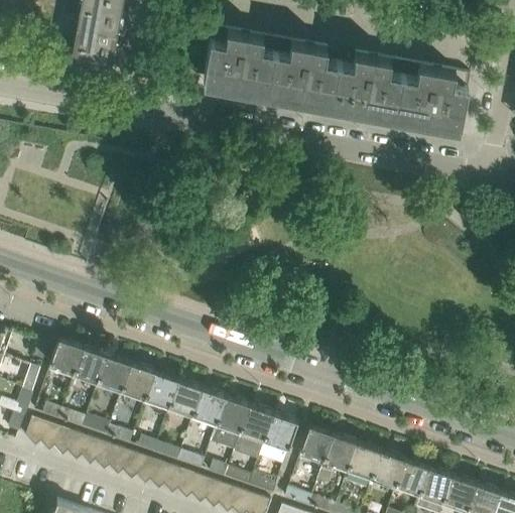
[(0,0),(0,17),(11,19),(15,0),(0,0)]
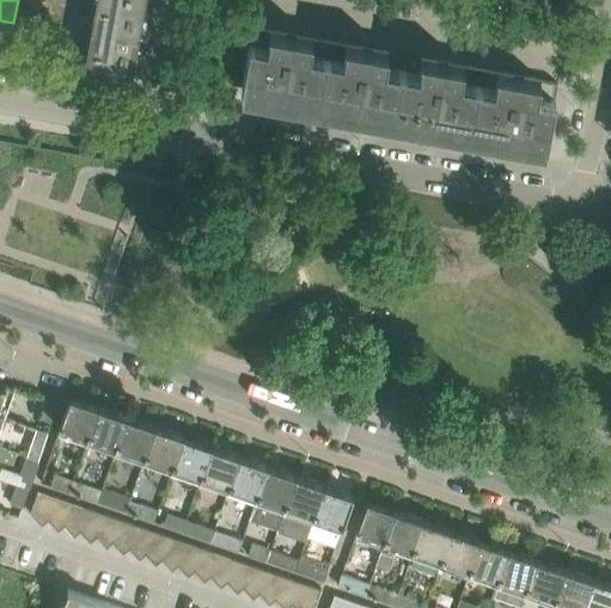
[(14,23),(41,28),(46,0),(18,0),(13,23),(14,23)]
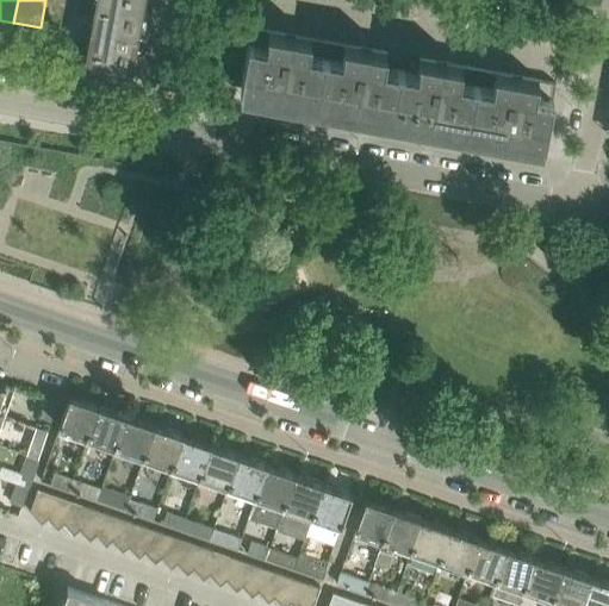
[(69,0),(45,0),(41,27),(64,31),(69,0)]
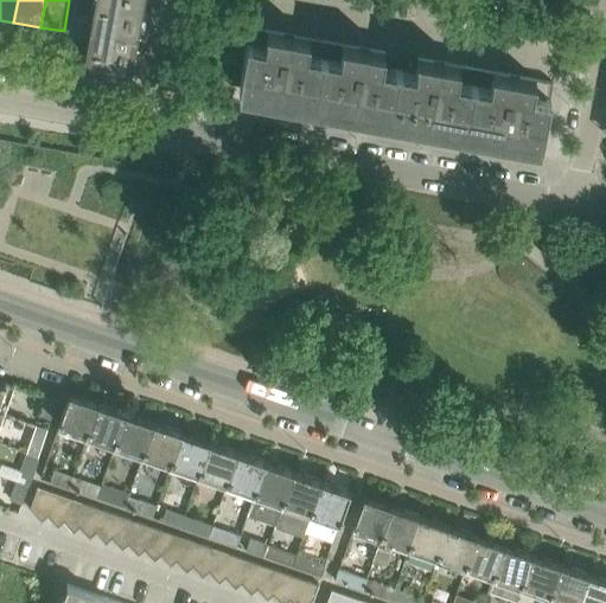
[(136,76),(150,0),(148,0),(97,0),(87,65),(81,64),(81,66),(136,76)]
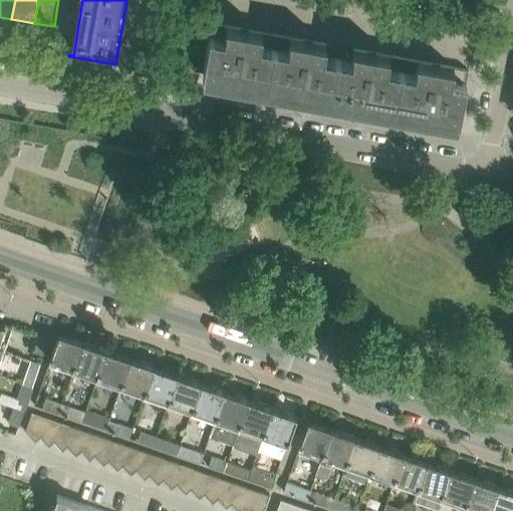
[(208,48),(203,76),(204,76),(203,82),(266,93),(276,37),(212,25),(212,27),(210,37),(208,48)]
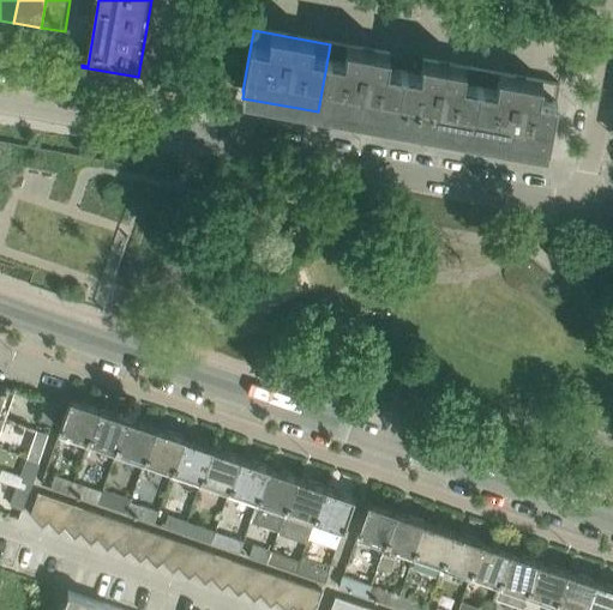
[(395,126),(396,119),(404,73),(388,71),(391,55),(330,44),(318,112),(395,126)]
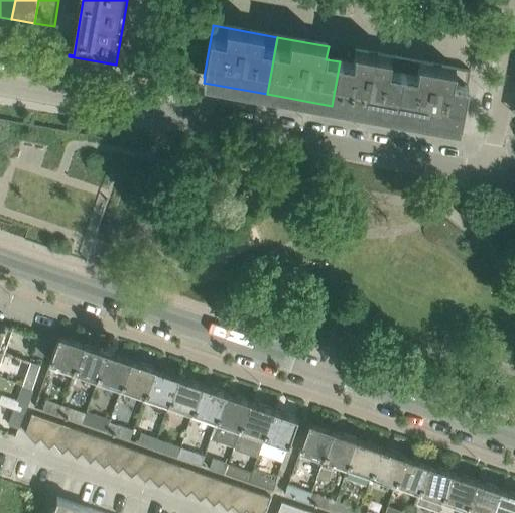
[(353,65),(340,61),(333,100),(332,106),(396,117),(406,60),(356,51),(353,65)]
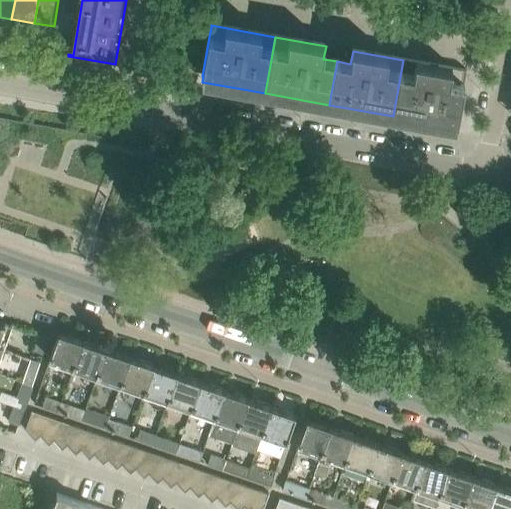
[(456,128),(457,122),(458,122),(467,72),(403,60),(393,116),(456,128)]
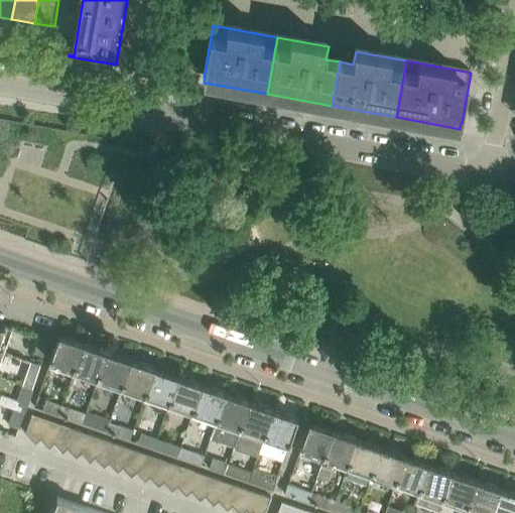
[(0,325),(0,351),(4,353),(12,330),(0,325)]
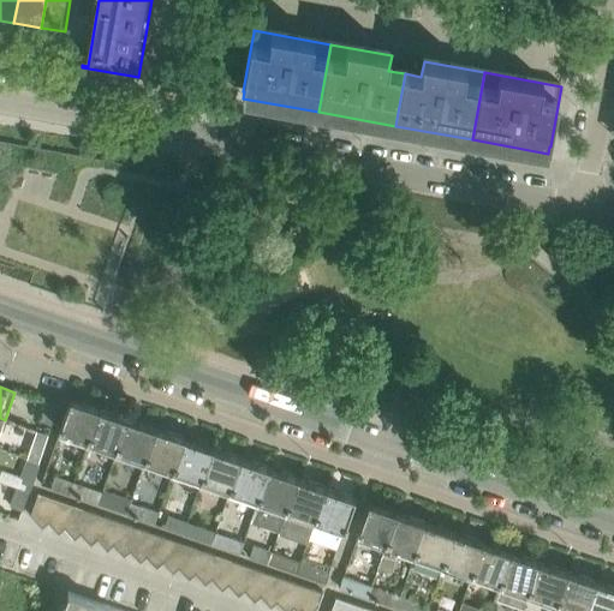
[(58,438),(88,449),(101,411),(71,401),(58,438)]
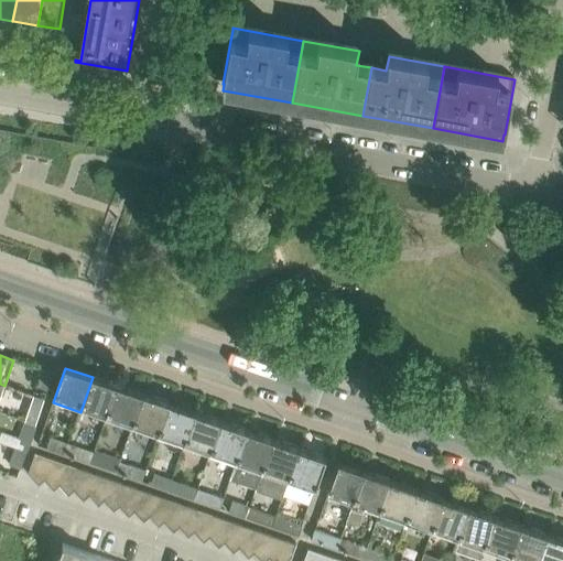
[(38,388),(47,392),(54,375),(43,371),(38,388)]
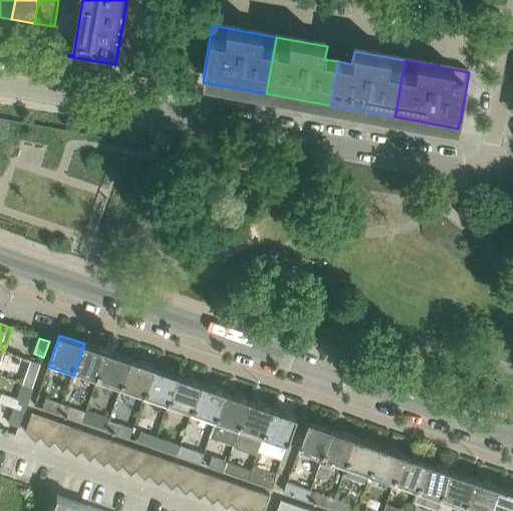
[(73,375),(96,384),(107,351),(84,343),(73,375)]
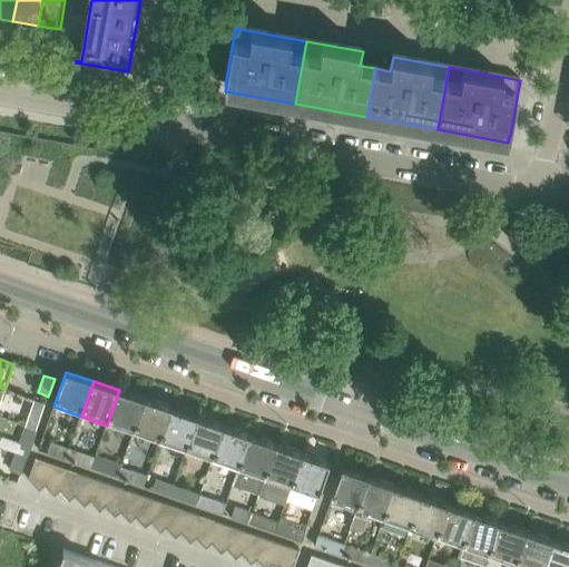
[(107,426),(134,434),(146,399),(119,390),(107,426)]
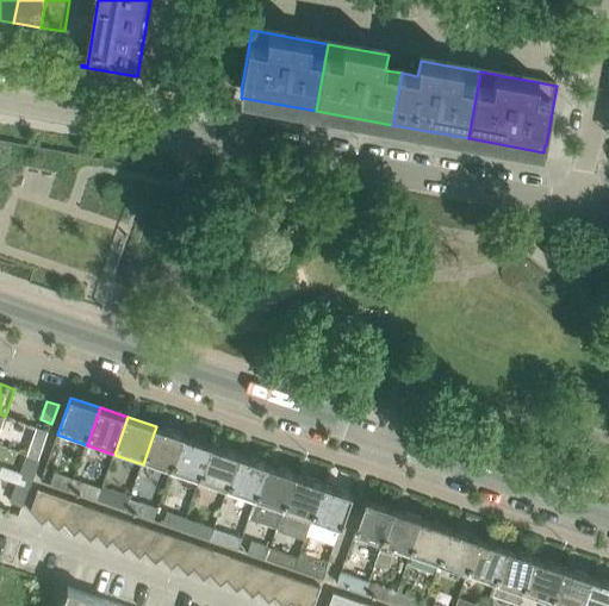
[(143,464),(171,474),(184,436),(156,426),(143,464)]
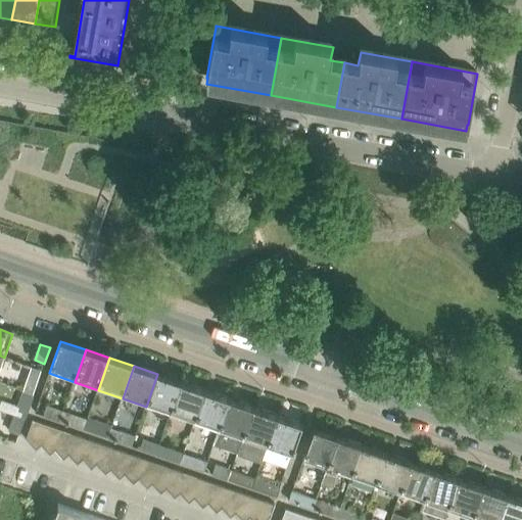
[(26,384),(36,388),(41,372),(32,368),(26,384)]
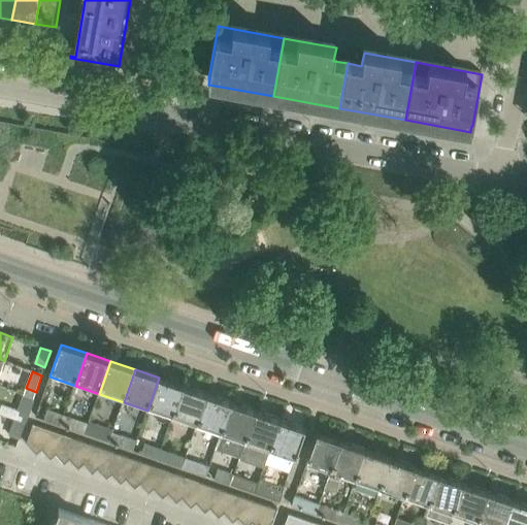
[(147,411),(172,420),(183,387),(159,378),(147,411)]
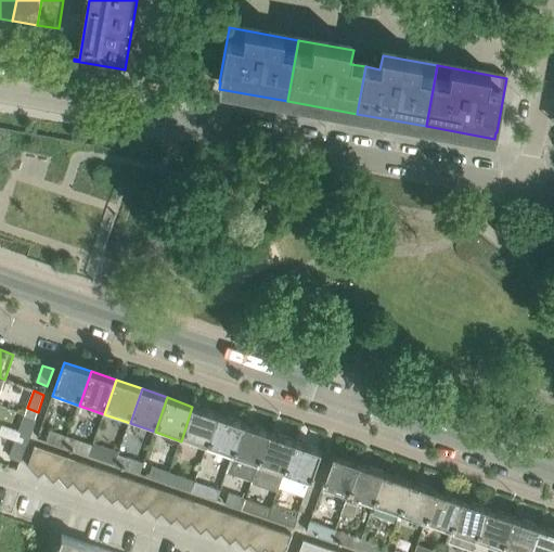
[(181,441),(206,450),(218,415),(192,407),(181,441)]
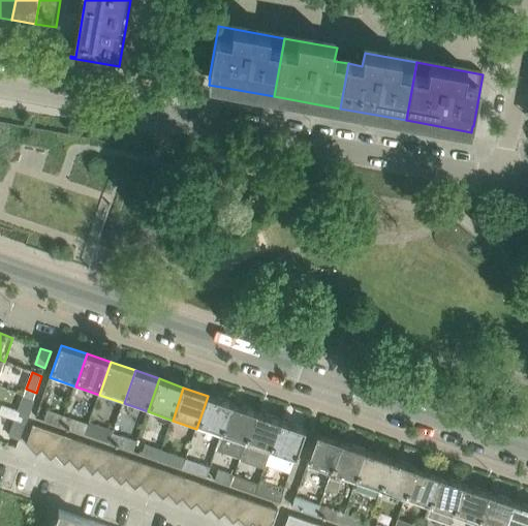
[(196,429),(221,437),(233,404),(208,396),(196,429)]
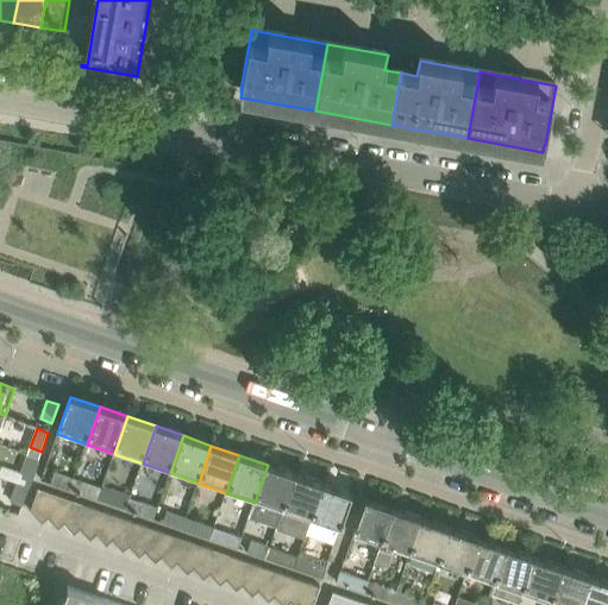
[(249,521),(276,530),(295,474),(268,465),(255,503),(249,521)]
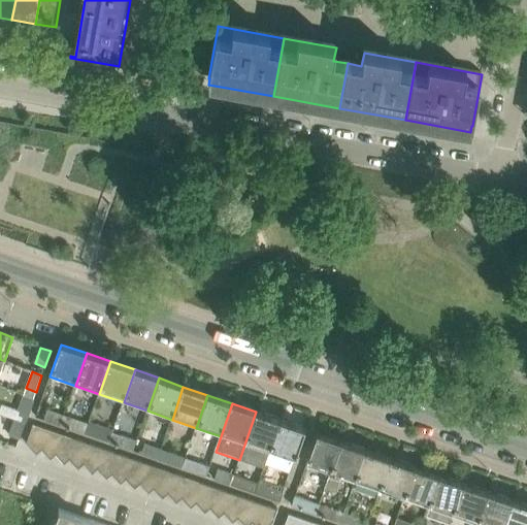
[(2,406),(0,412),(0,416),(15,421),(25,424),(28,415),(2,406)]
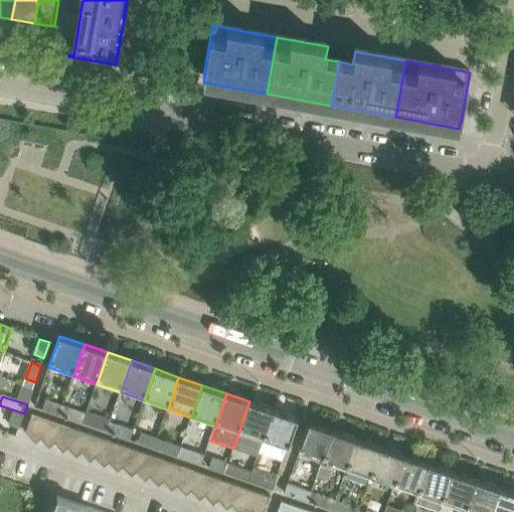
[(249,401),(233,449),(257,458),(263,442),(274,409),(249,401)]
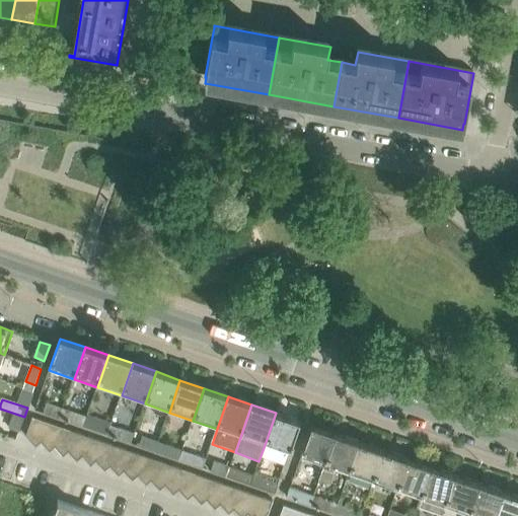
[(46,406),(43,416),(59,421),(62,412),(46,406)]
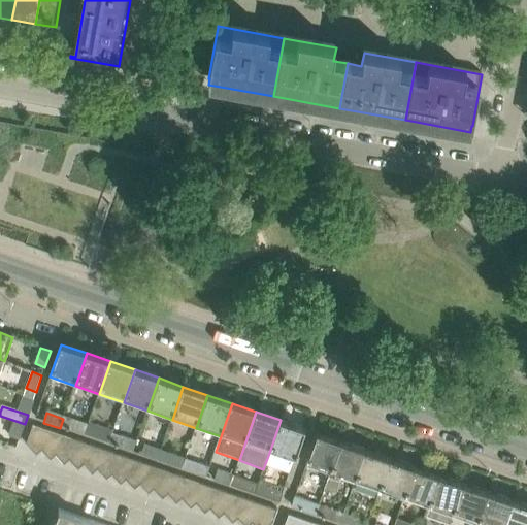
[(305,429),(281,420),(269,453),(294,462),(305,429)]
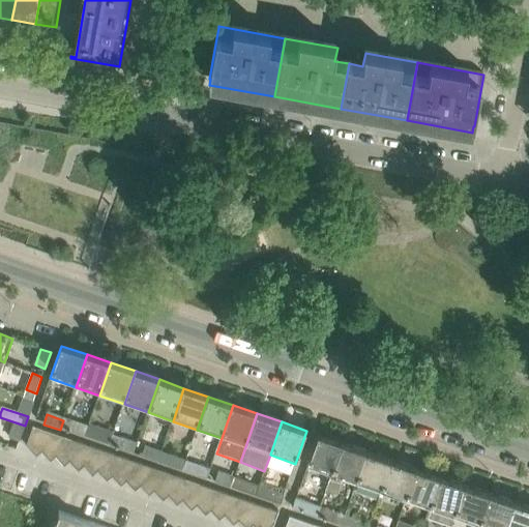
[(9,438),(20,442),(25,426),(16,422),(9,438)]
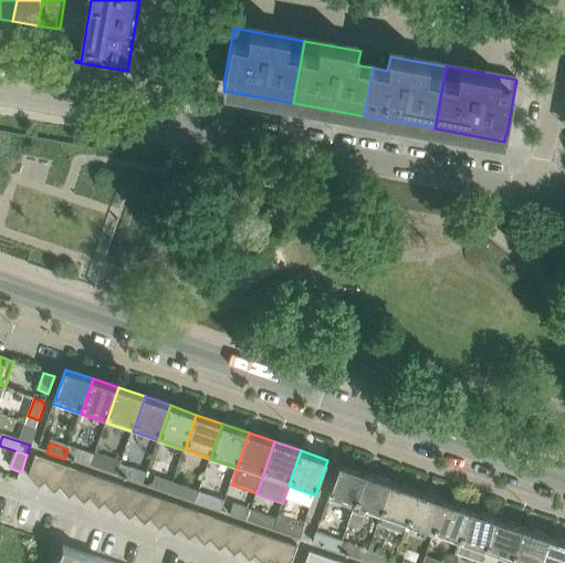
[(79,452),(74,464),(91,469),(94,458),(79,452)]
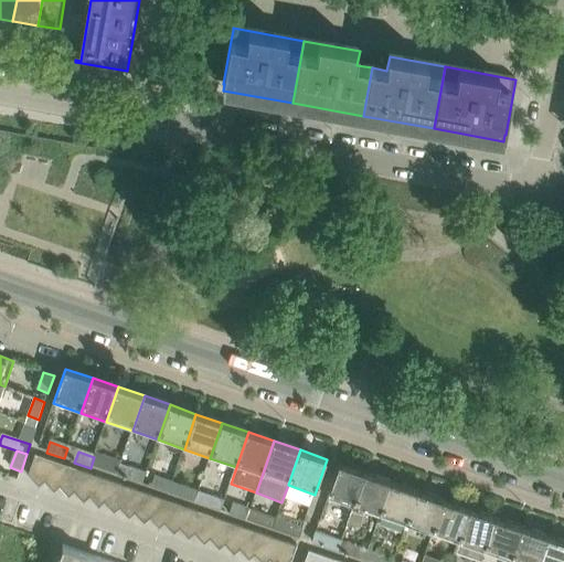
[(29,474),(29,476),(39,488),(44,483),(46,481),(45,480),(64,465),(35,456),(29,474)]
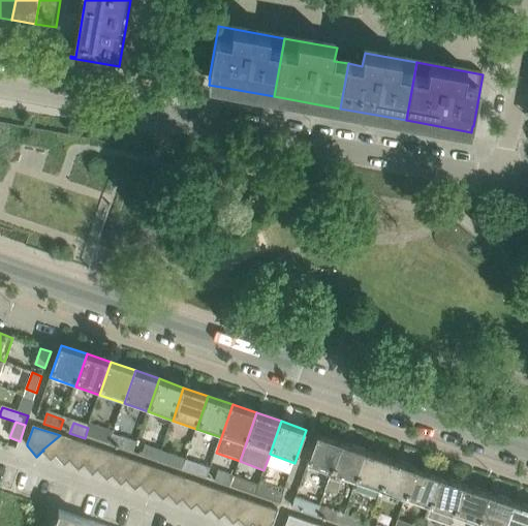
[(96,430),(92,440),(109,446),(113,435),(96,430)]
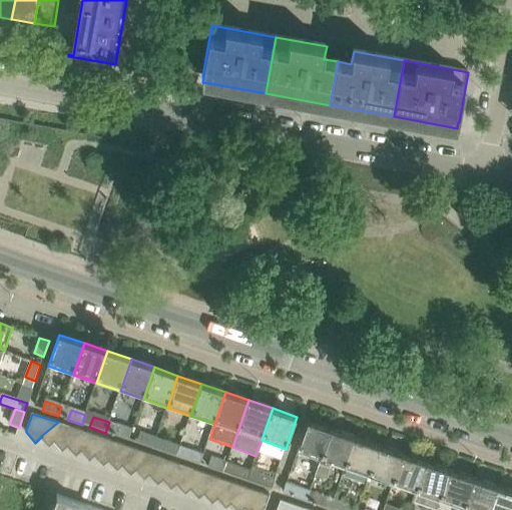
[(297,453),(321,461),(332,429),(308,421),(297,453)]
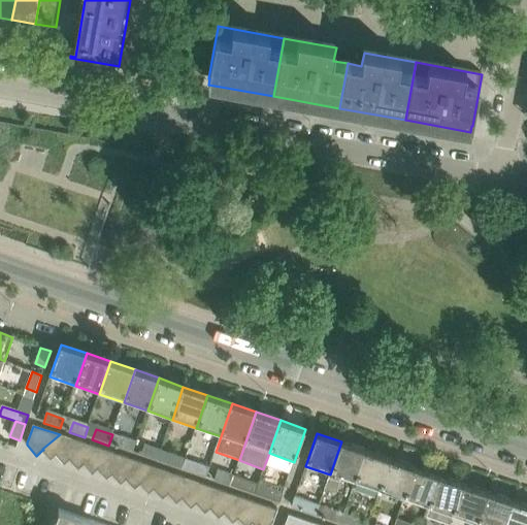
[(51,461),(56,456),(56,455),(74,439),(60,434),(42,449),(43,450),(41,451),(51,461)]
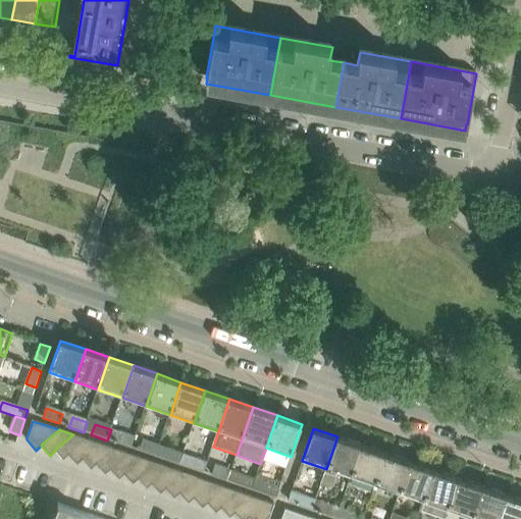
[(119,433),(115,444),(132,449),(135,438),(119,433)]
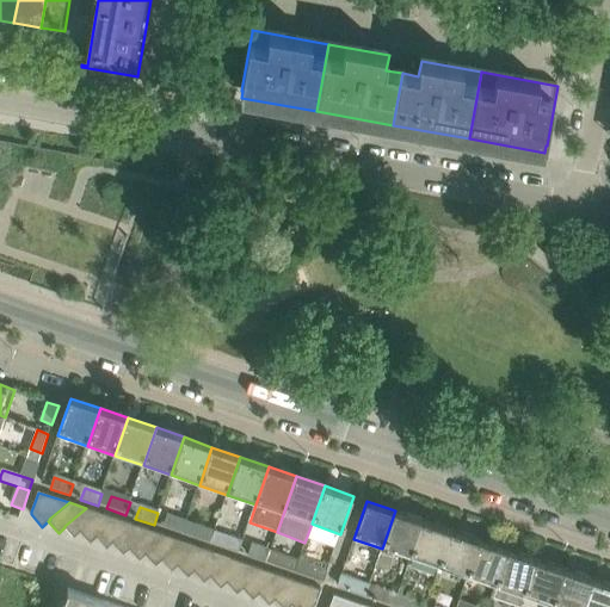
[(75,538),(80,533),(80,532),(103,514),(86,508),(65,526),(65,527),(75,538)]
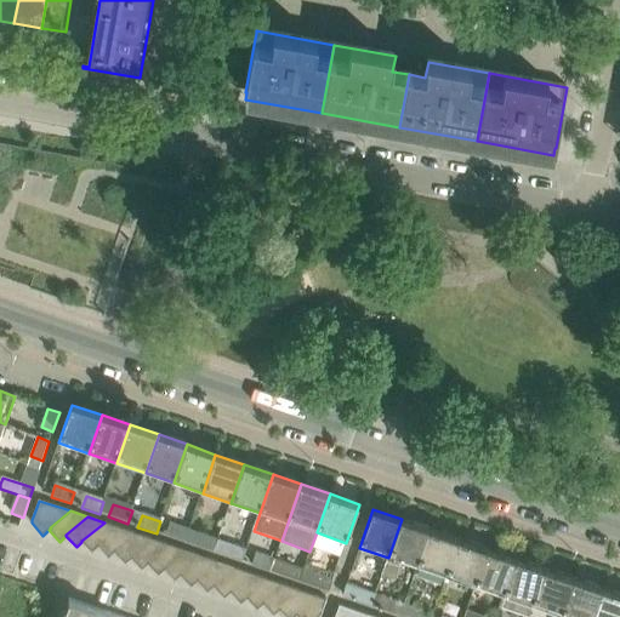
[(402,519),(388,558),(382,577),(397,581),(403,563),(416,567),(430,529),(402,519)]
